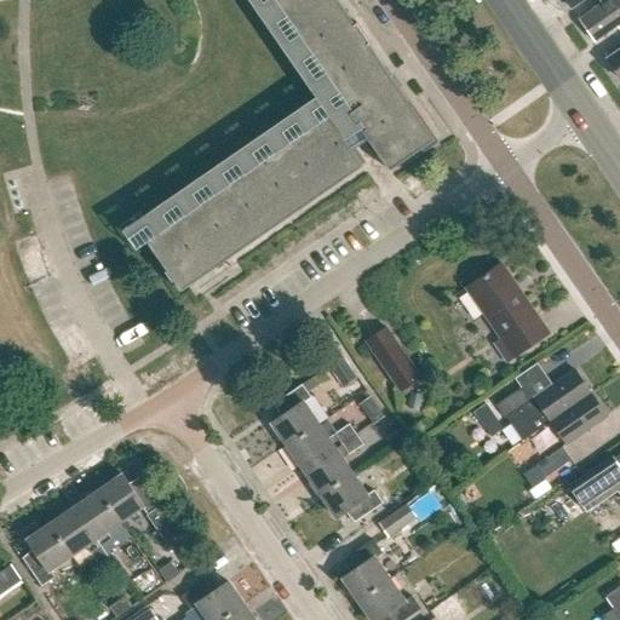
[(271,0),(391,172),(436,141),(338,0),(271,0)]
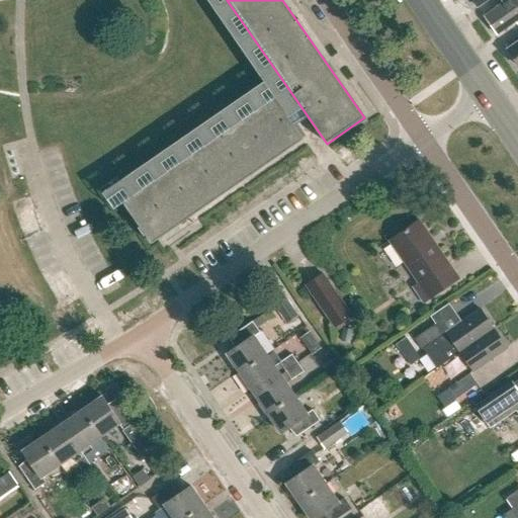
[(472,0),(480,9),(492,0),(472,0)]
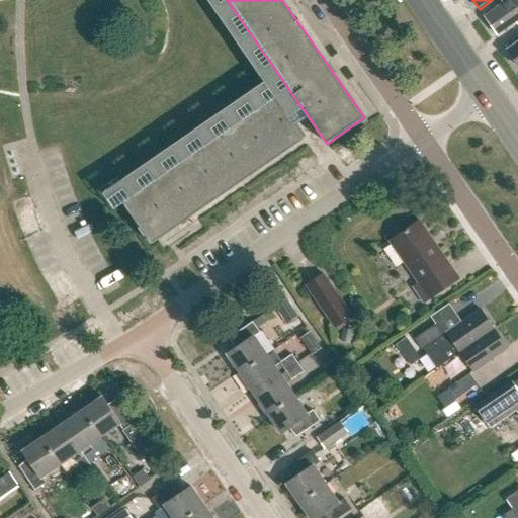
[(487,17),(500,36),(517,23),(517,0),(503,0),(503,1),(505,4),(487,17)]
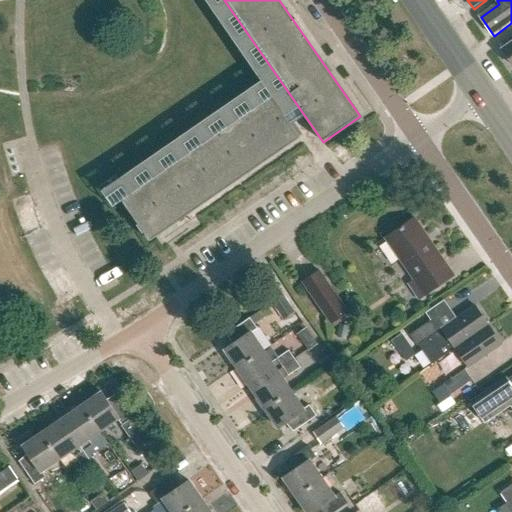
[(271,95),(121,198),(150,241),(301,138),(271,95)]
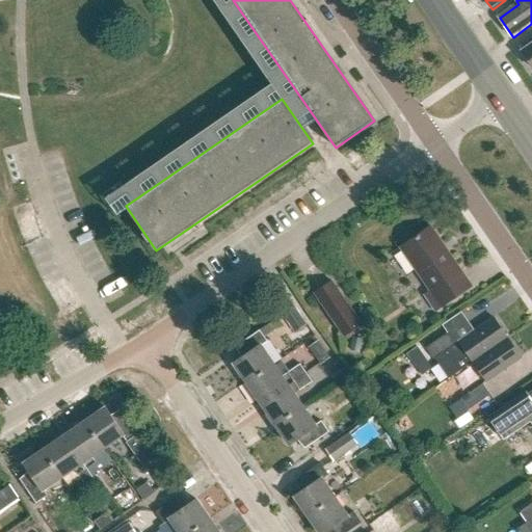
[(430,227),(400,247),(430,292),(424,295),(435,312),(472,287),(430,227)]
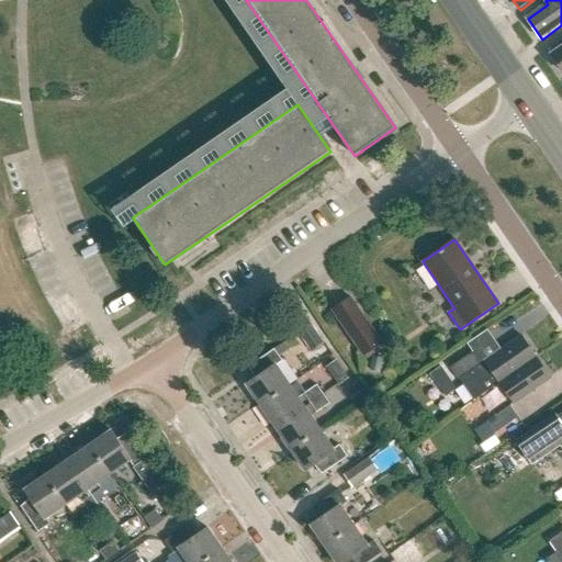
[(358,306),(338,321),(363,358),(383,344),(358,306)]
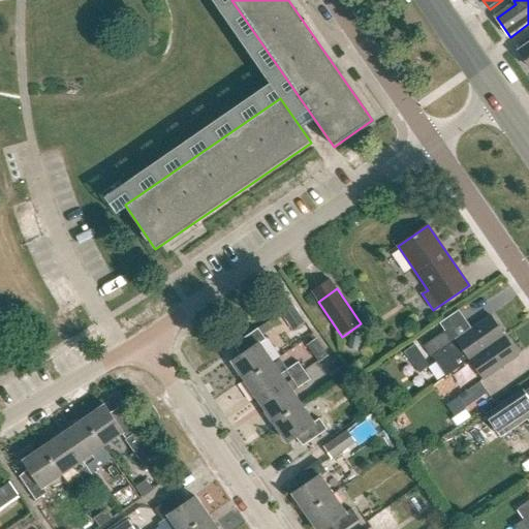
[(444,378),(470,360),(504,336),(491,316),(453,342),(431,356),(444,378)]
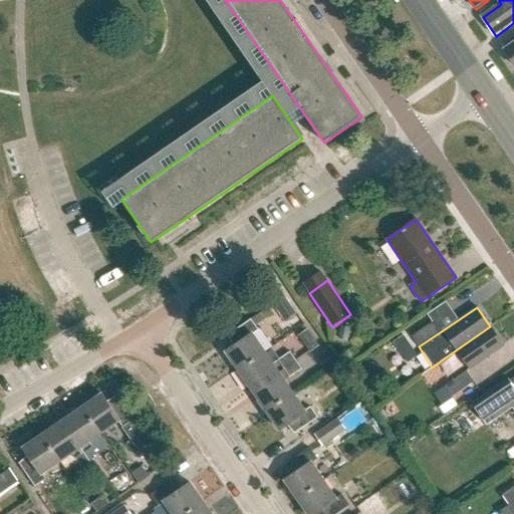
[(227,351),(238,368),(264,350),(253,335),(259,330),(252,320),(229,336),(234,346),(227,351)]
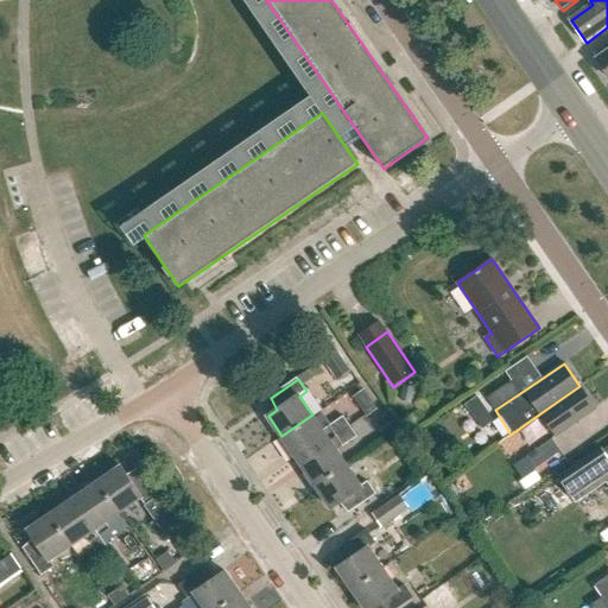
[(495,410),(520,393),(512,381),(487,398),(495,410)]
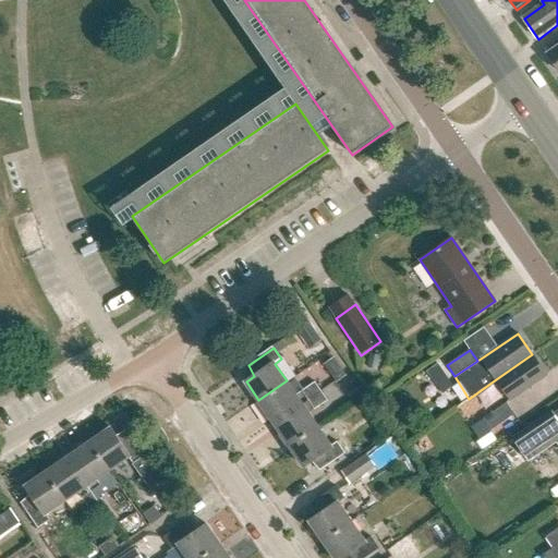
[(496,379),(510,401),(546,375),(532,354),(496,379)]
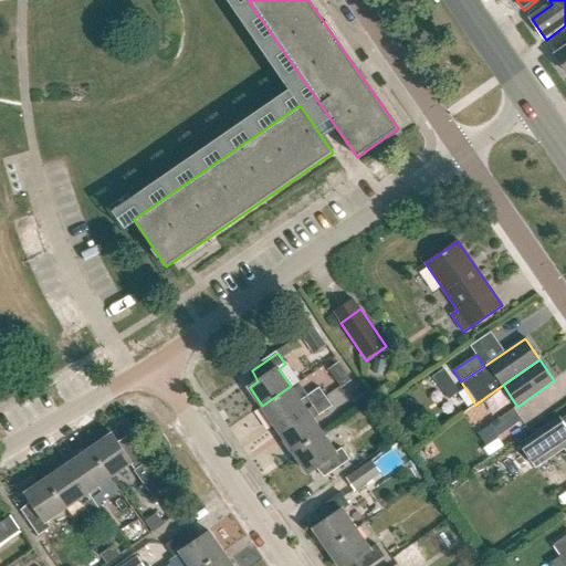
[(328,369),(341,388),(352,380),(338,362),(328,369)]
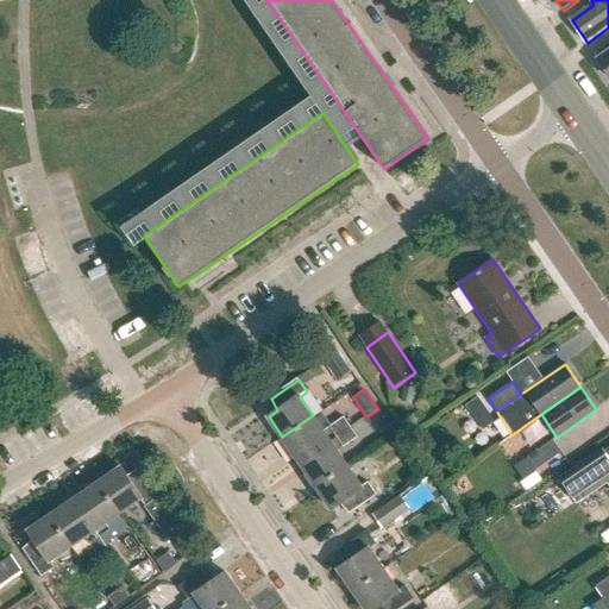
[(466,405),(477,421),(489,413),(477,397),(466,405)]
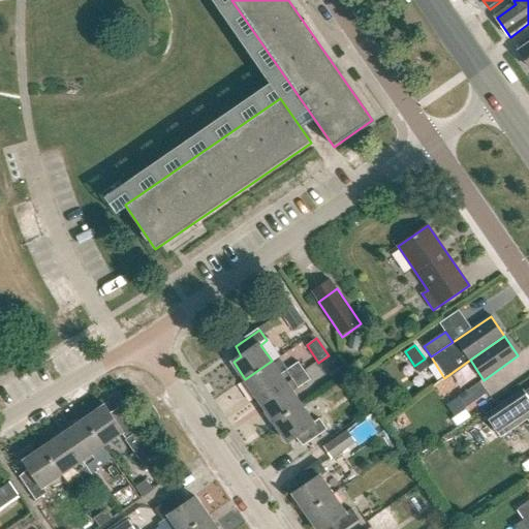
[(245,379),(261,402),(293,380),(287,371),(281,375),(272,361),(245,379)]
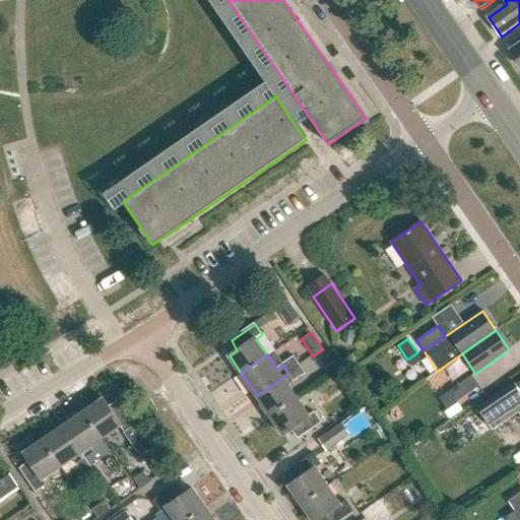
[(294,358),(282,365),(288,374),(300,366),(294,358)]
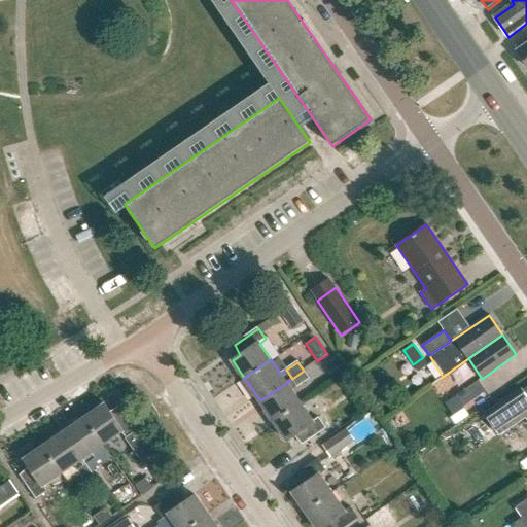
[(304,371),(292,379),(299,387),(310,380),(304,371)]
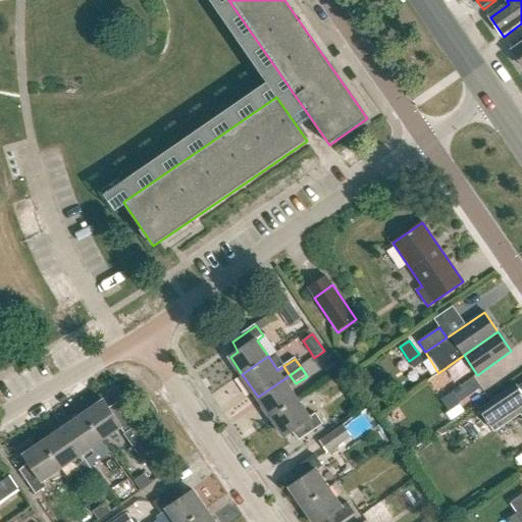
[(258,397),(273,420),(299,402),(290,388),(296,383),(290,375),(258,397)]
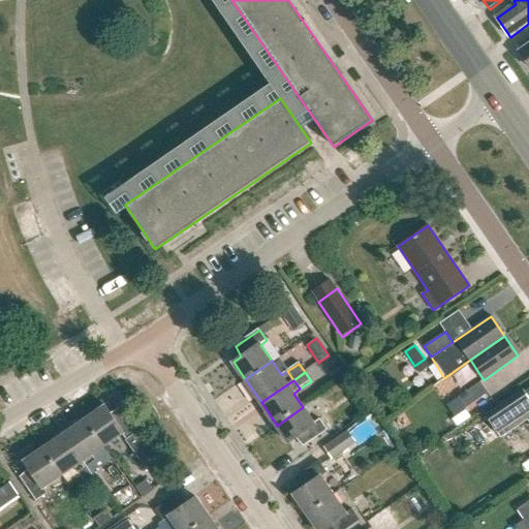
[(466,408),(488,393),(480,382),(459,397),(466,408)]
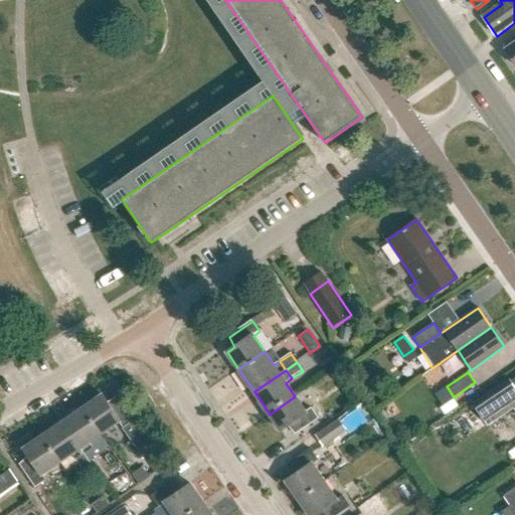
[(461,415),(477,440),(490,431),(488,427),(514,409),(514,379),(510,382),(509,381),(473,405),(474,406),(461,415)]
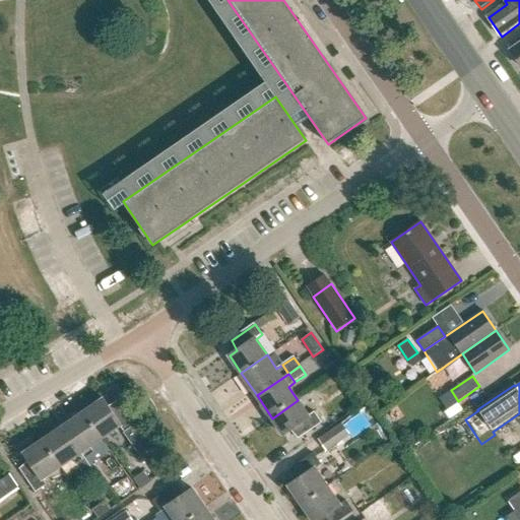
[(106,436),(120,426),(125,433),(124,433),(142,460),(154,452),(135,425),(120,401),(109,407),(104,399),(87,410),(106,436)]
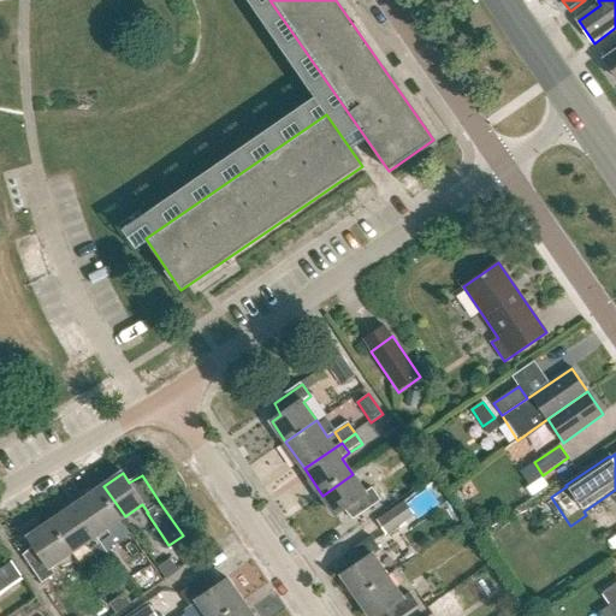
[(345,509),(355,520),(383,501),(373,489),(366,493),(353,474),(323,496),(337,515),(345,509)]
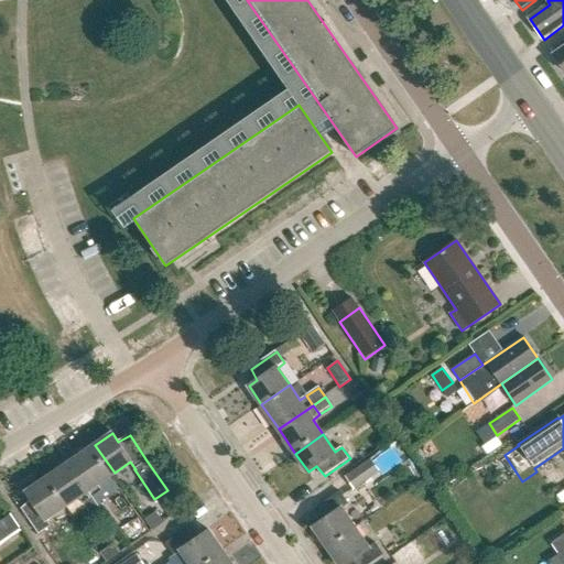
[(95,445),(69,463),(94,497),(102,491),(98,485),(115,473),(95,445)]
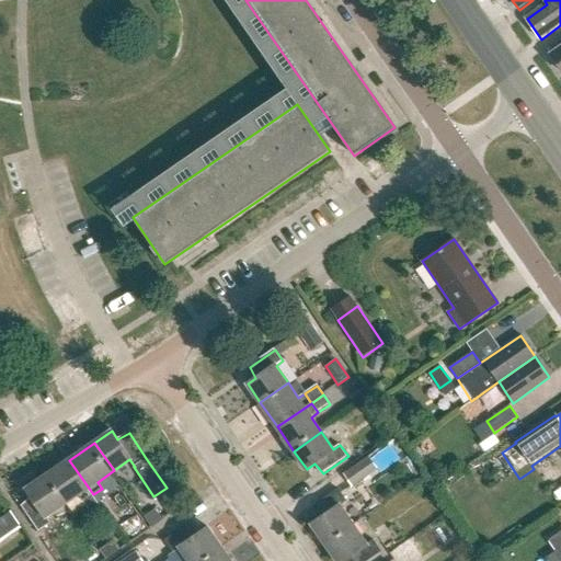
[(369,456),(343,473),(353,488),(379,470),(369,456)]
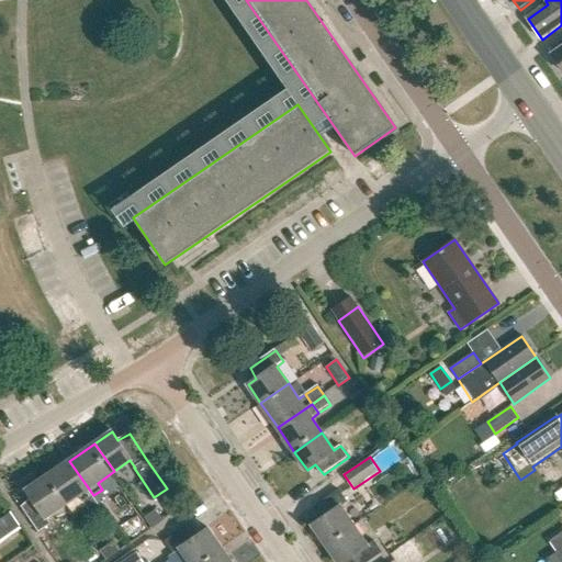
[(43,479),(63,506),(79,495),(92,515),(101,508),(93,495),(69,461),(43,479)]
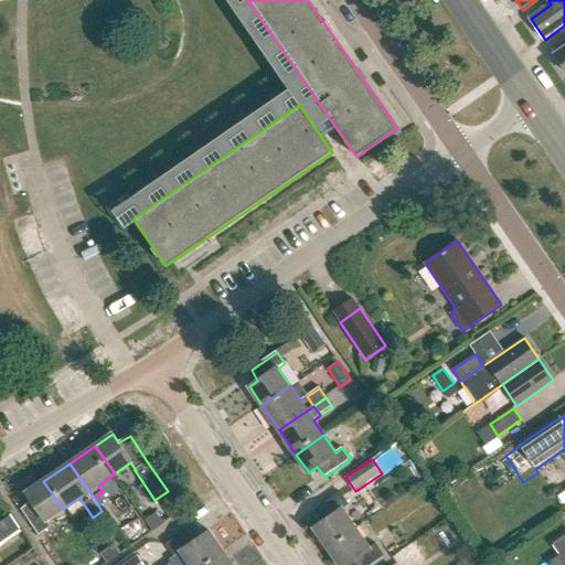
[(22,510),(40,535),(51,528),(46,521),(63,509),(43,481),(25,493),(31,501),(22,510)]
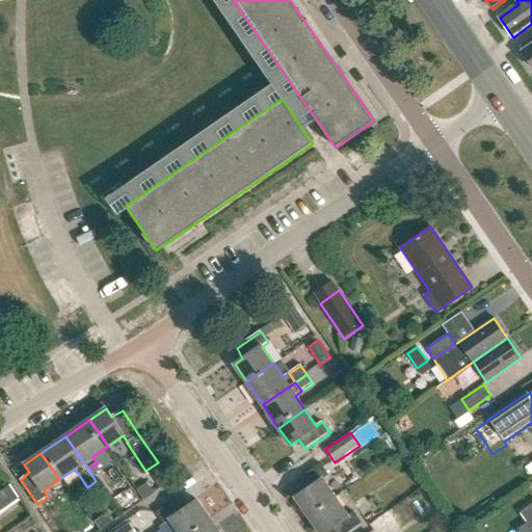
[(295,496),(310,516),(336,498),(323,479),(328,475),(322,464),(298,481),(303,490),(295,496)]
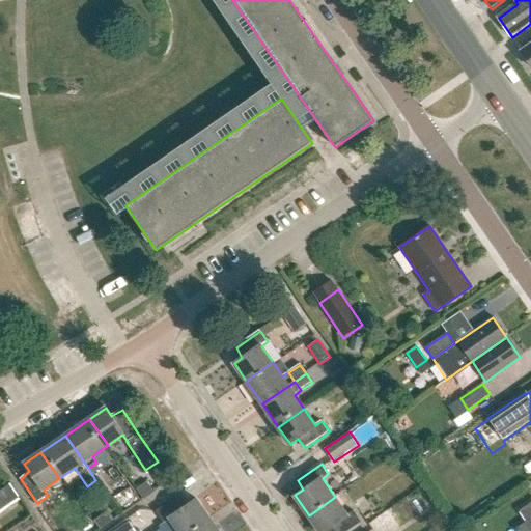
[(161,467),(152,473),(161,484),(165,481),(169,479),(166,473),(161,467)]
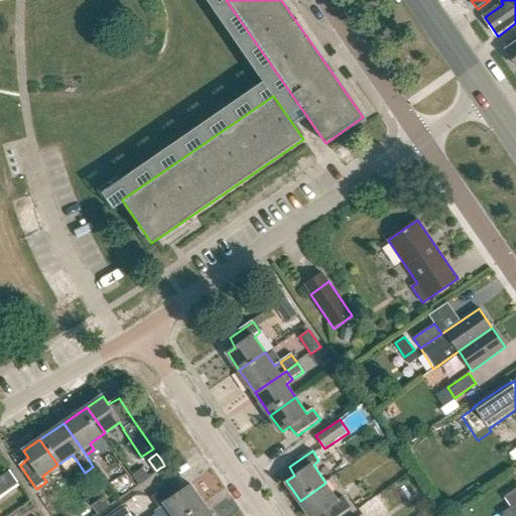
[(143,468),(133,474),(140,484),(149,477),(143,468)]
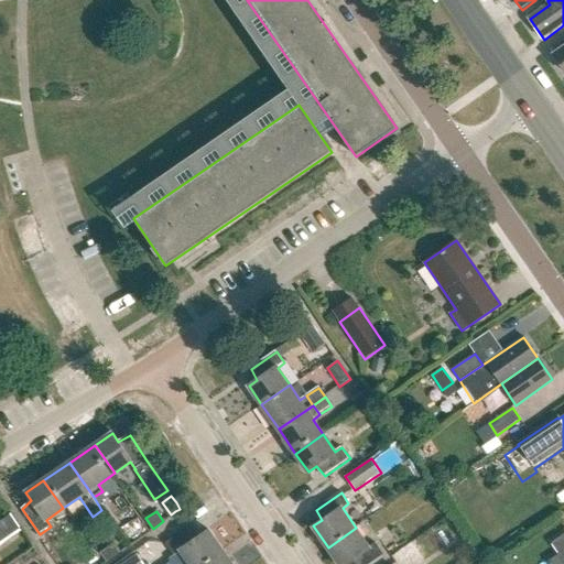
[(21,530),(10,513),(0,520),(0,533),(4,541),(21,530)]
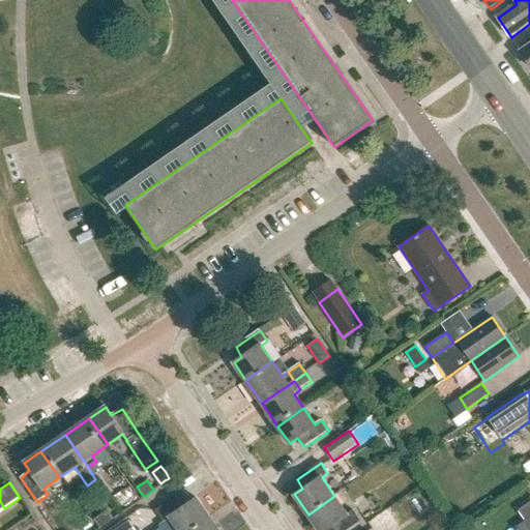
[(180,495),(156,511),(164,522),(170,518),(178,529),(189,529),(207,519),(195,499),(186,504),(180,495)]
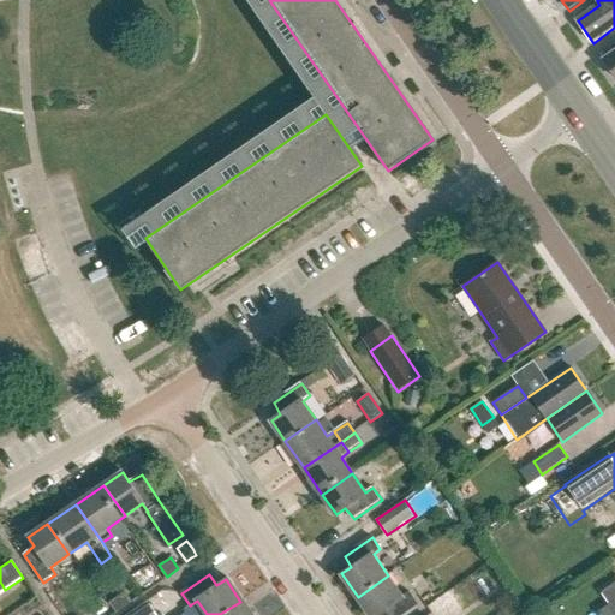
[(380,614),(383,613),(383,614),(402,614),(419,604),(410,592),(402,597),(388,575),(358,597),(370,614),(380,614)]
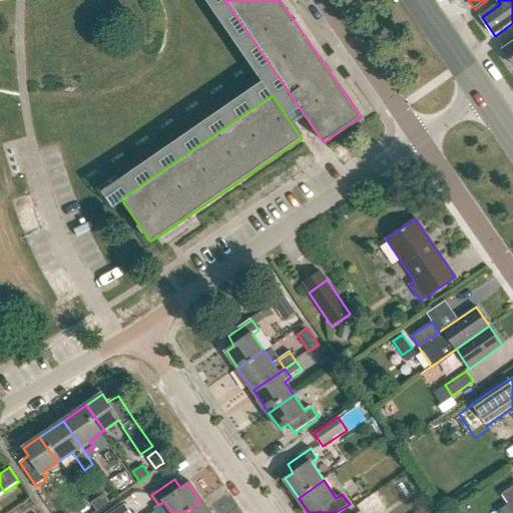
[(499,512),(512,512),(512,485),(501,494),(509,505),(498,512),(499,512)]
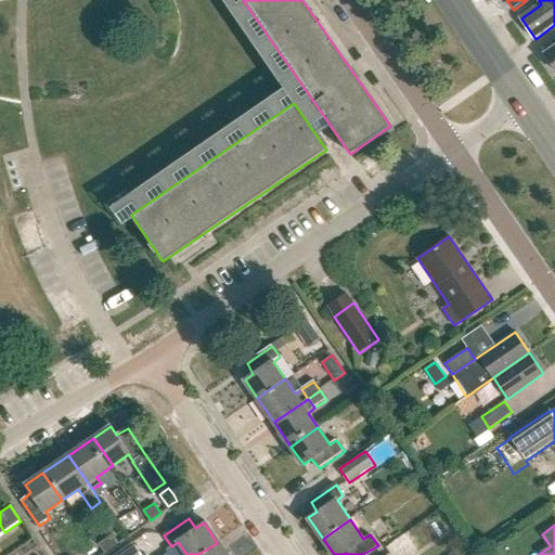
[(420,530),(399,543),(405,554),(407,554),(427,542),(420,530)]
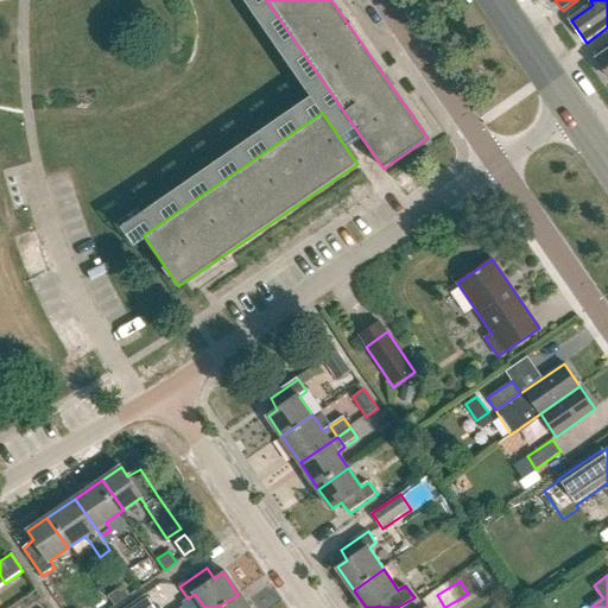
[(217,607),(247,607),(239,594),(217,607)]
